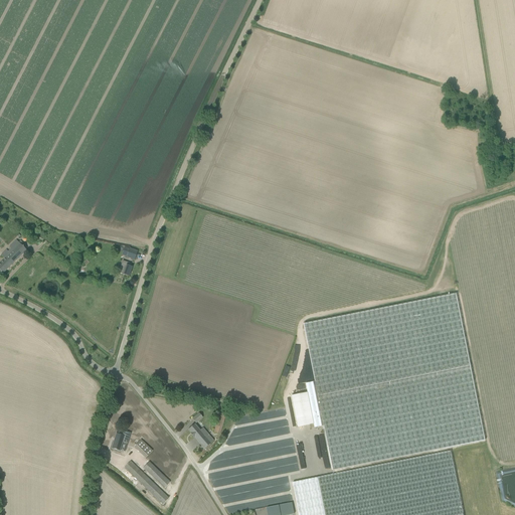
[(13,250),(0,264),(0,270),(3,274),(26,250),(17,240),(10,246),(13,250)]
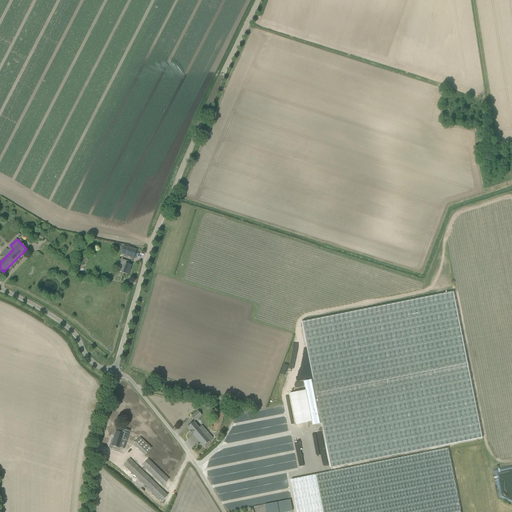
[(134,258),(136,250),(128,247),(125,255),(134,258)]
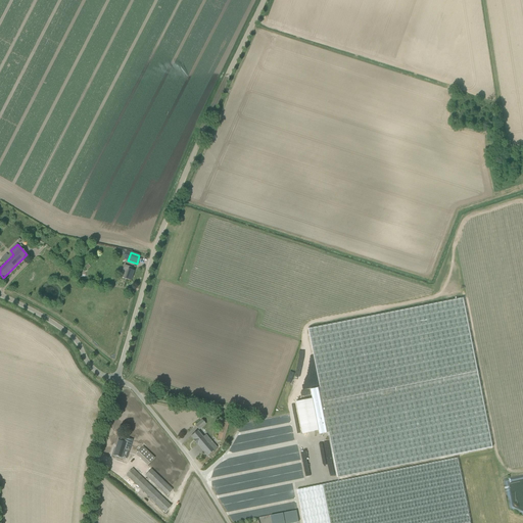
[(132,271),(133,268),(125,265),(121,277),(131,281),(134,272),(132,271)]
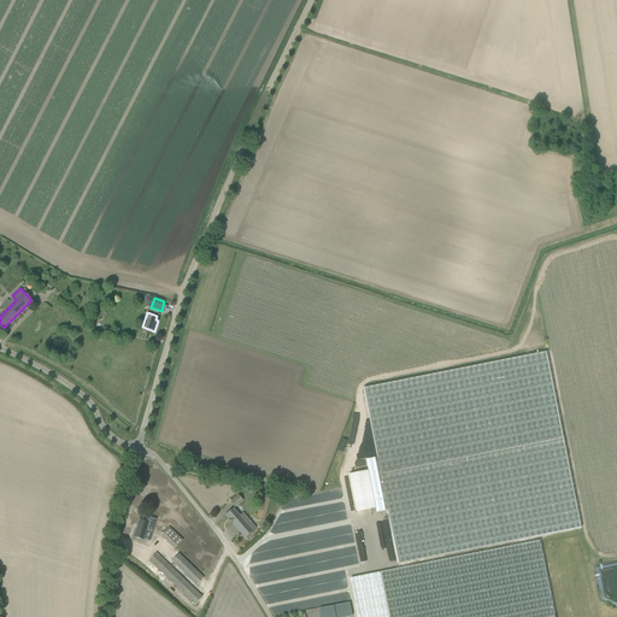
[(366,459),(369,470),(376,507),(377,512),(388,510),(399,564),(582,528),(547,352),(364,388),(378,457),(366,459)]
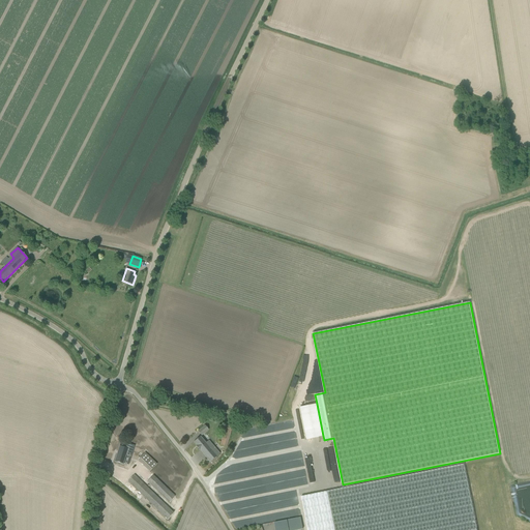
[(320,437),(323,436),(317,404),(300,407),(307,439),(320,437)]
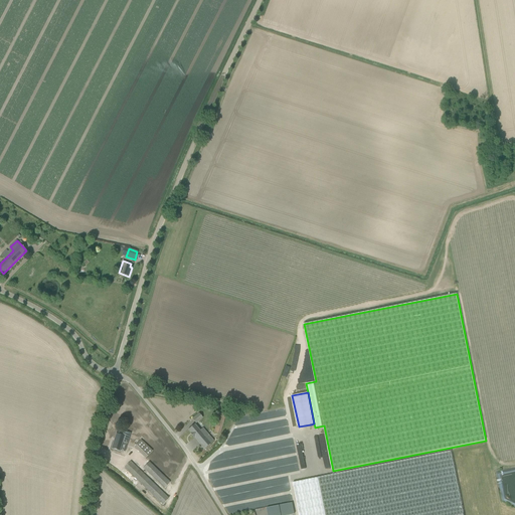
[(202,417),(199,413),(192,418),(196,423),(202,417)]
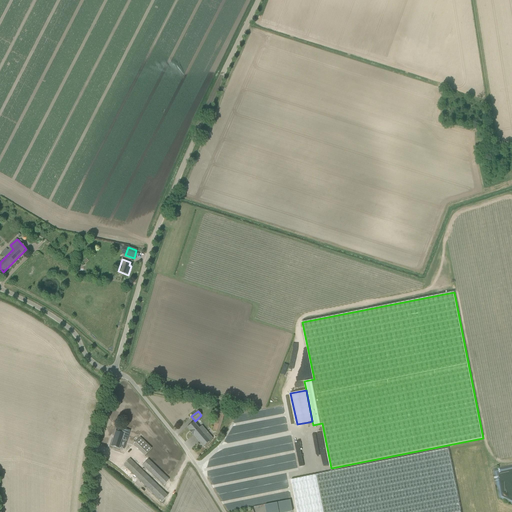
[(218,411),(213,430),(219,432),(224,413),(218,411)]
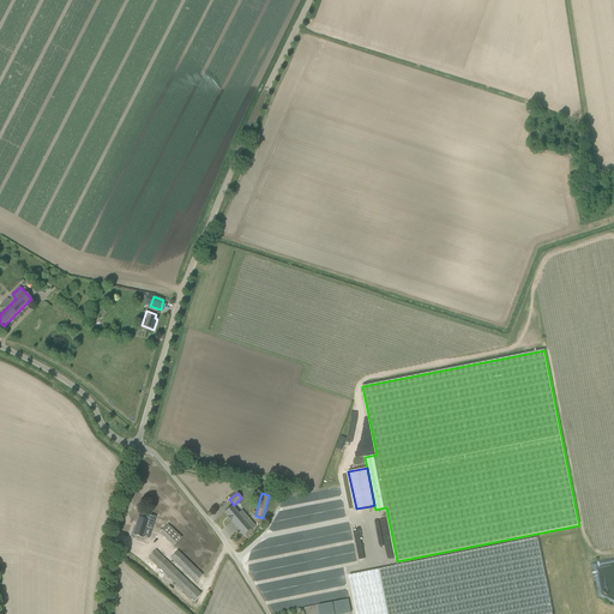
[(245,535),(256,525),(242,510),(239,513),(232,506),(224,512),(228,516),(227,517),(232,522),(233,522),(245,535)]
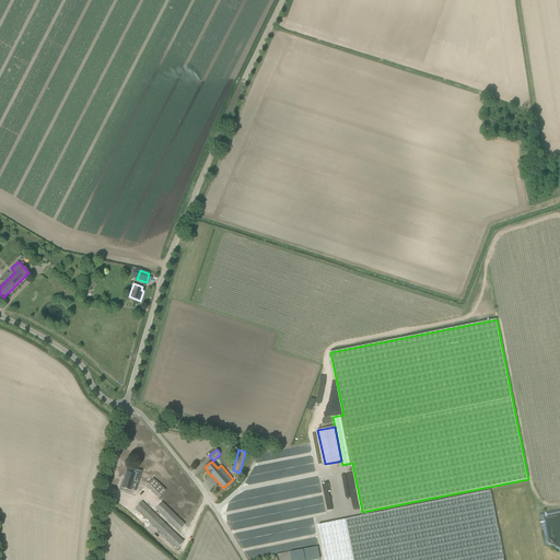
[(127,471),(121,487),(130,490),(133,480),(138,481),(139,477),(135,476),(136,475),(127,471)]
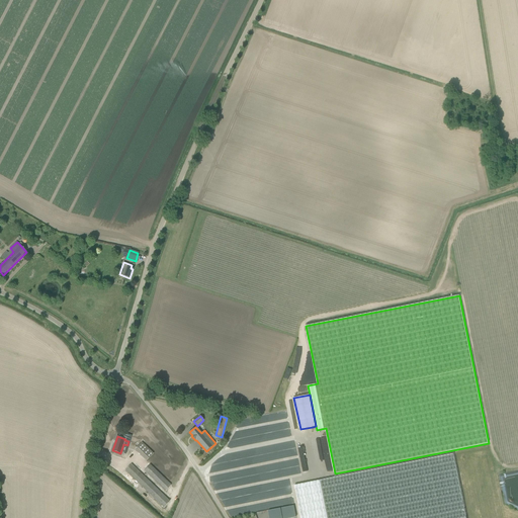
[(148,460),(155,452),(143,442),(136,449),(148,460)]
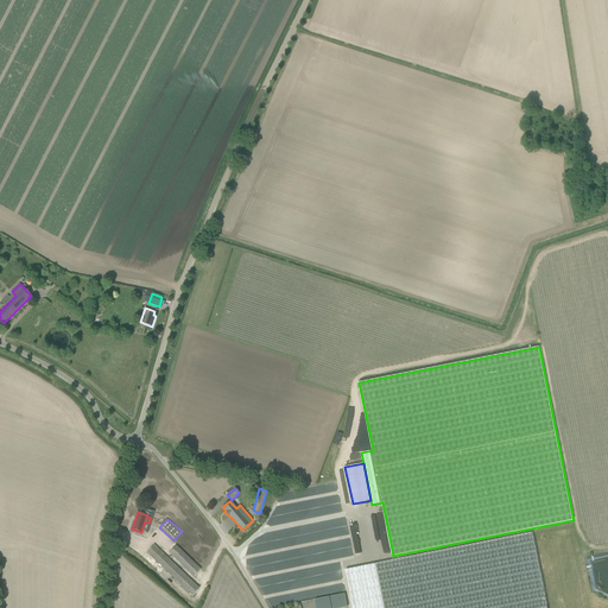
[(353,607),(587,607),(570,525),(359,567),(346,570),(353,607)]
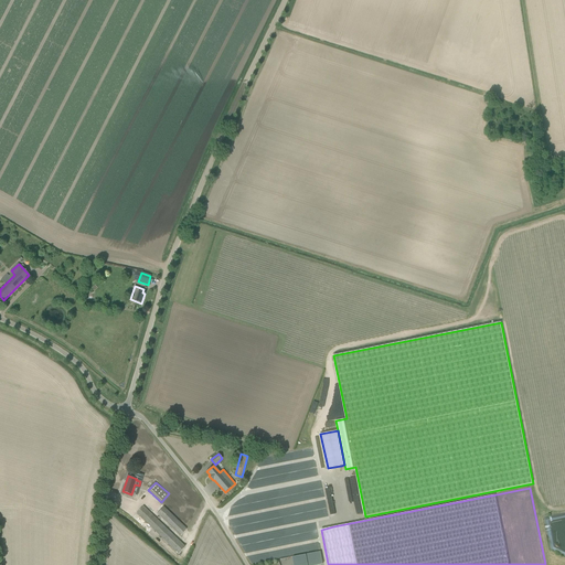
[(185,546),(144,507),(137,513),(179,553),(185,546)]
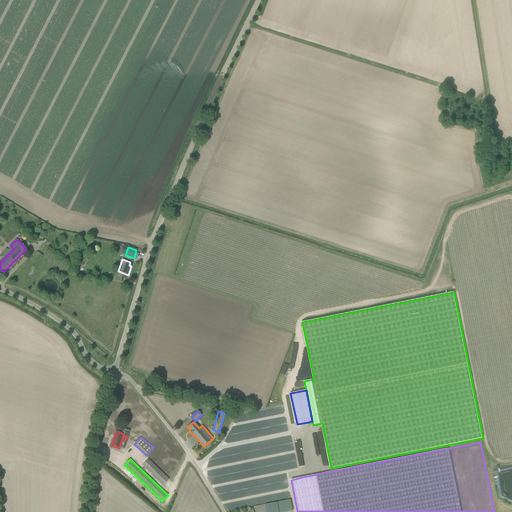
[(142,465),(163,485),(169,479),(148,459),(142,465)]
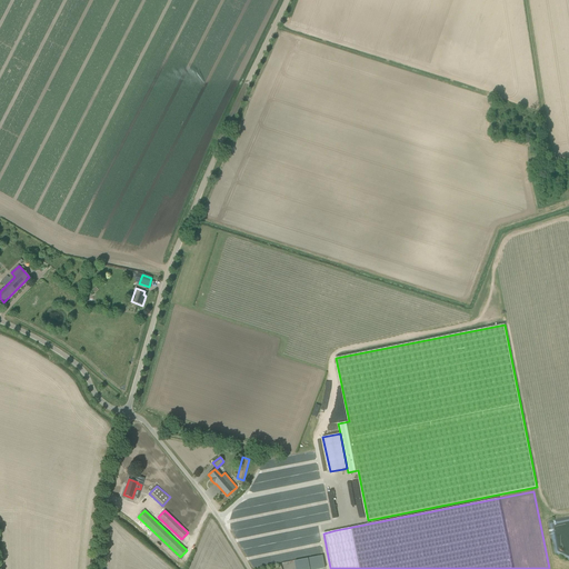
[(325,556),(295,559),(296,568),(320,568),(326,568),(325,556)]
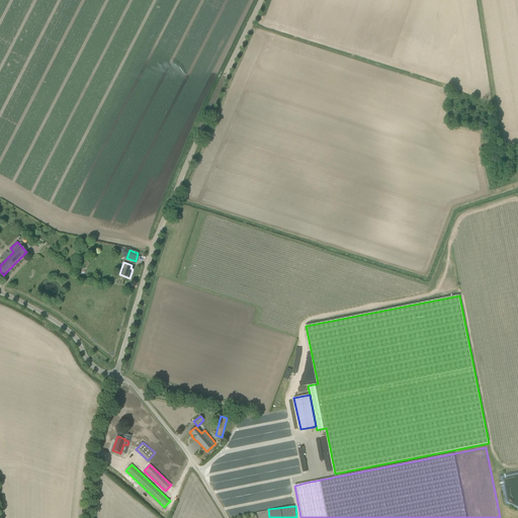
All buildings are outlined.
